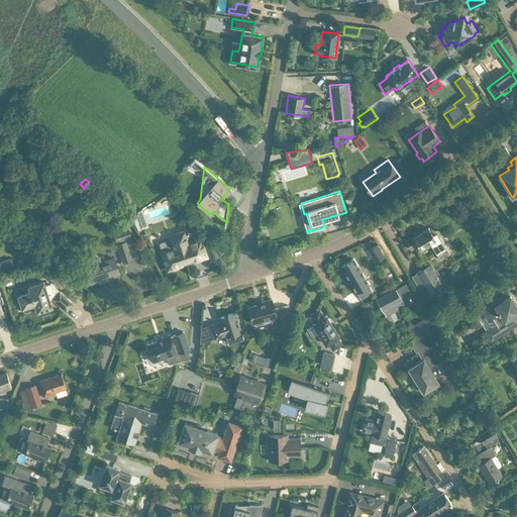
[(142,209),(131,216),(138,229),(148,226),(142,209)]
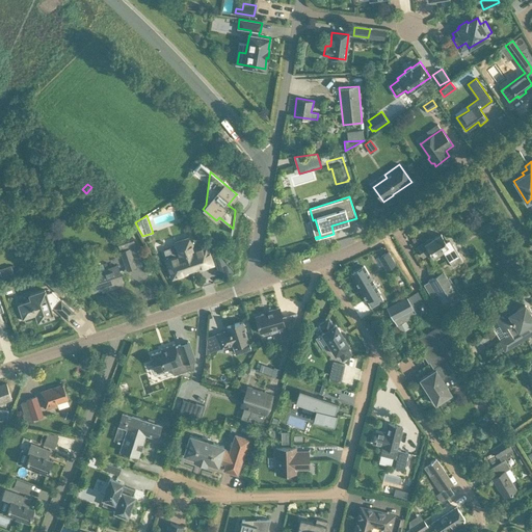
[(142,265),(134,243),(131,234),(117,238),(122,251),(127,269),(135,266),(136,267),(142,265)]
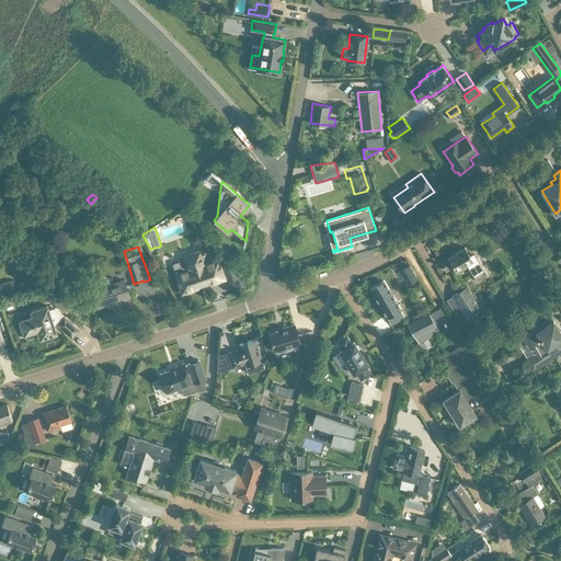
[(454,252),(439,261),(446,271),(454,266),(457,271),(467,264),(478,281),(488,275),(474,253),(470,256),(465,247),(455,253),(454,252)]
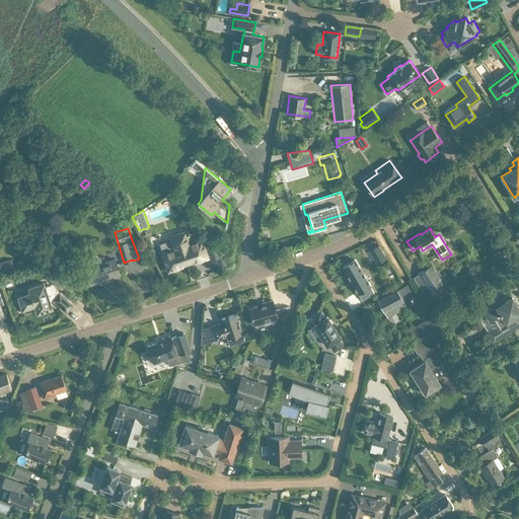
[(162,253),(168,271),(182,266),(182,264),(192,261),(193,263),(207,257),(201,240),(189,244),(184,233),(183,231),(171,235),(171,237),(175,249),(162,253)]
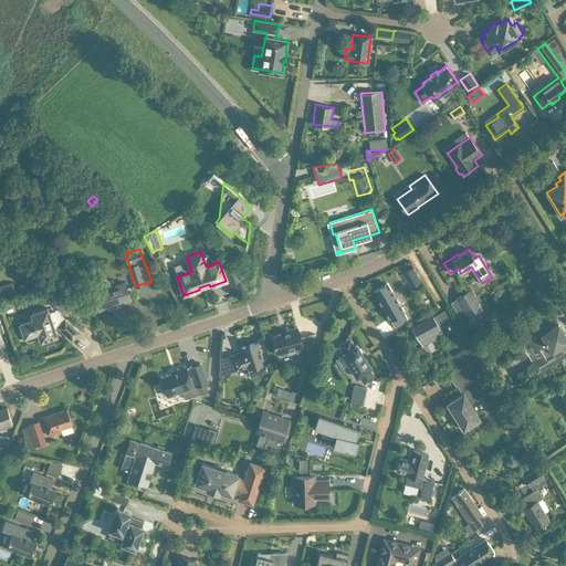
[(412,266),(402,273),(411,289),(421,282),(412,266)]
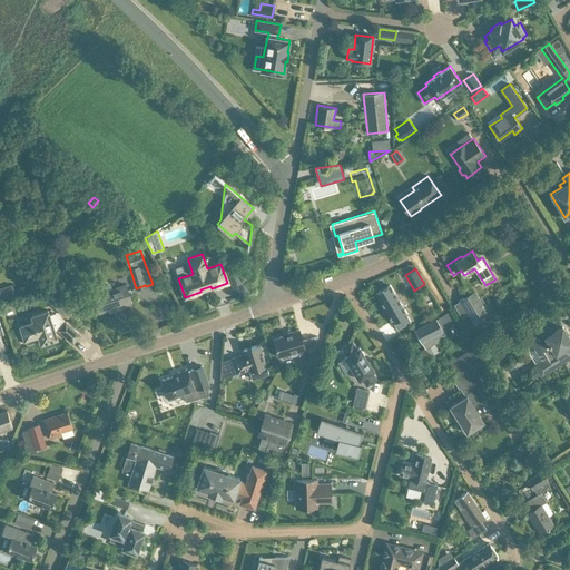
[(11,284),(0,287),(0,291),(1,296),(15,292),(11,284)]
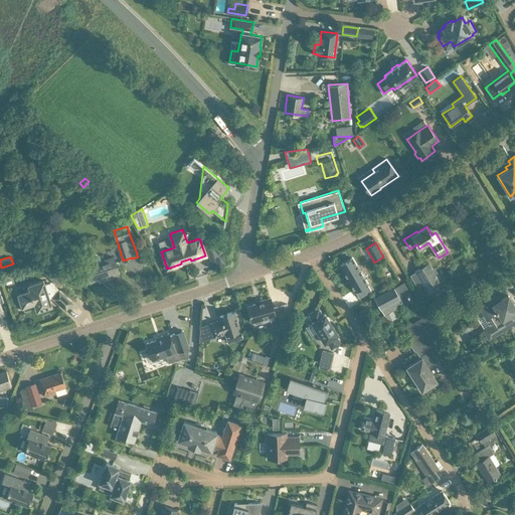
[(89,278),(90,282),(103,278),(104,280),(120,275),(114,258),(86,267),(88,275),(87,276),(88,278),(89,278)]
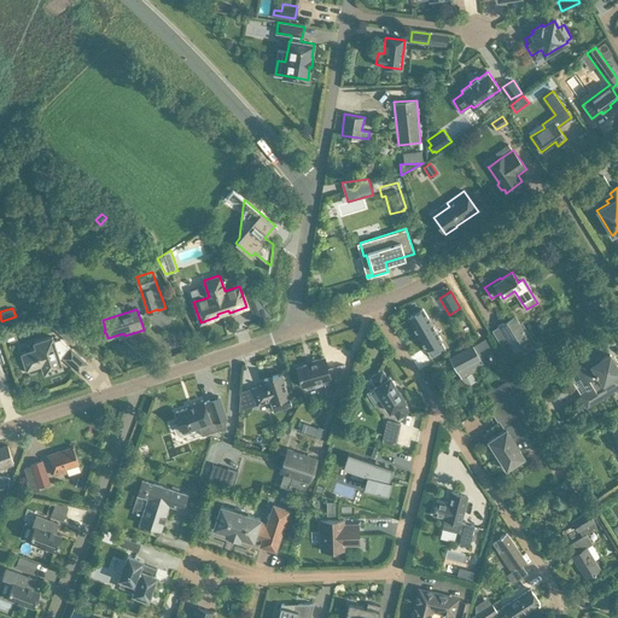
[(408,318),(431,357),(445,349),(423,309),(408,318)]
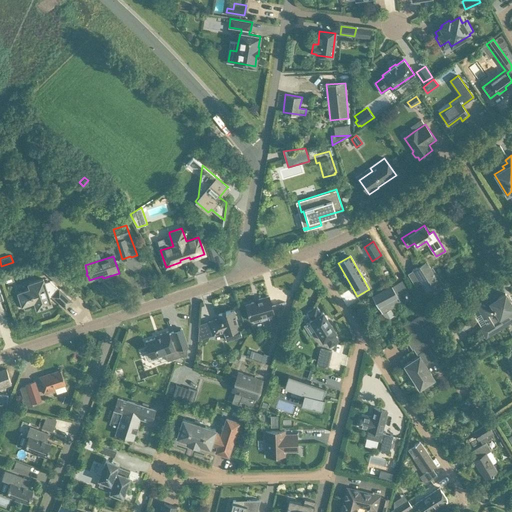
[(415,268),(416,269),(431,294),(445,285),(429,260),(415,268)]
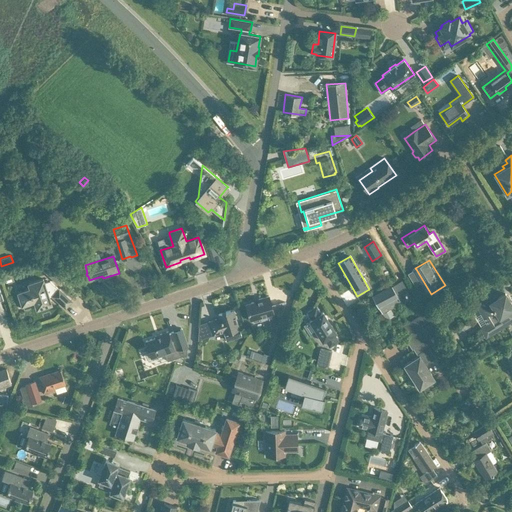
[(58,284),(65,276),(59,272),(53,279),(58,284)]
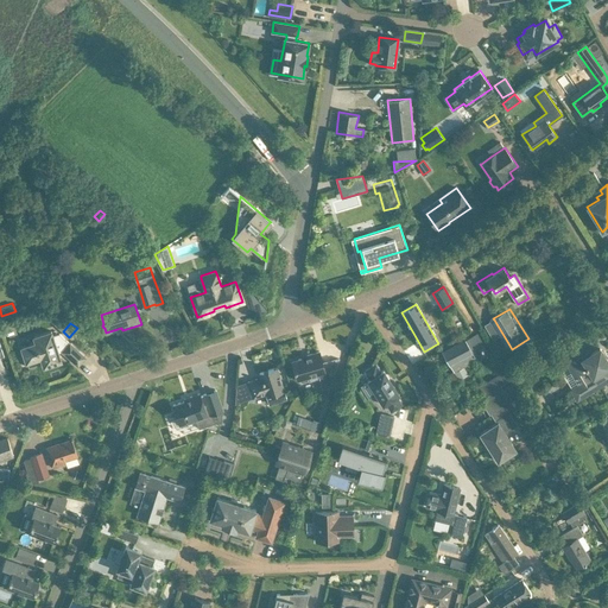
[(36,342),(21,347),(26,362),(40,358),(44,367),(61,361),(58,350),(62,349),(63,350),(63,352),(77,365),(86,358),(70,343),(59,334),(52,336),(51,331),(35,336),(36,342)]
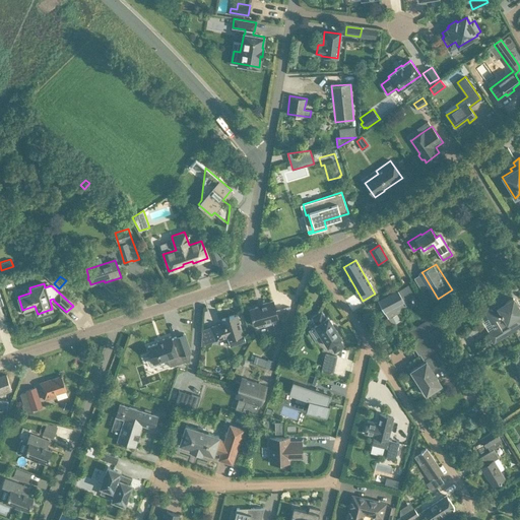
[(398,289),(378,301),(385,312),(389,310),(391,313),(398,310),(400,313),(408,308),(406,305),(416,300),(408,284),(398,290),(398,289)]
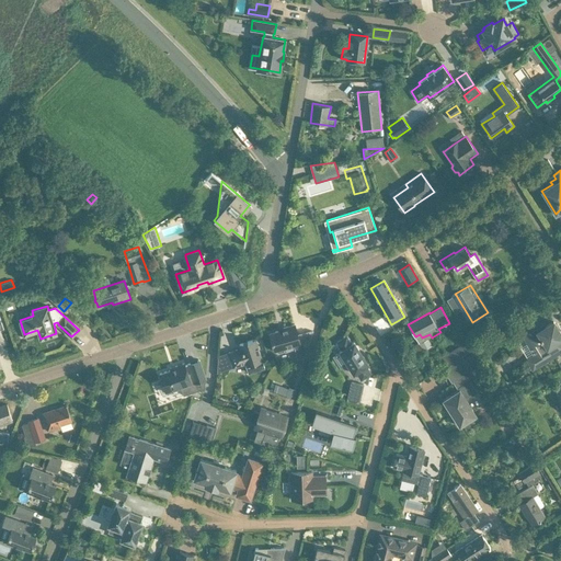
[(533,369),(560,351),(560,333),(553,321),(545,328),(542,325),(524,338),(528,345),(534,345),(538,353),(527,361),(533,369)]
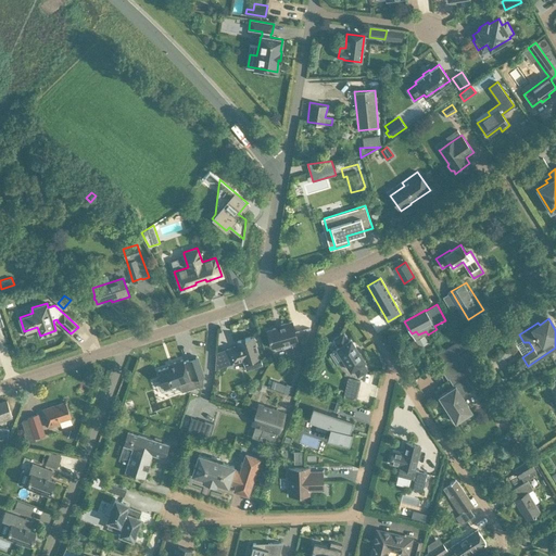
[(281,326),(267,330),(272,348),(274,346),(274,349),(277,350),(281,349),(281,346),(281,345),(291,342),(294,356),(302,354),(311,328),(295,332),(292,321),(280,325),(281,326)]
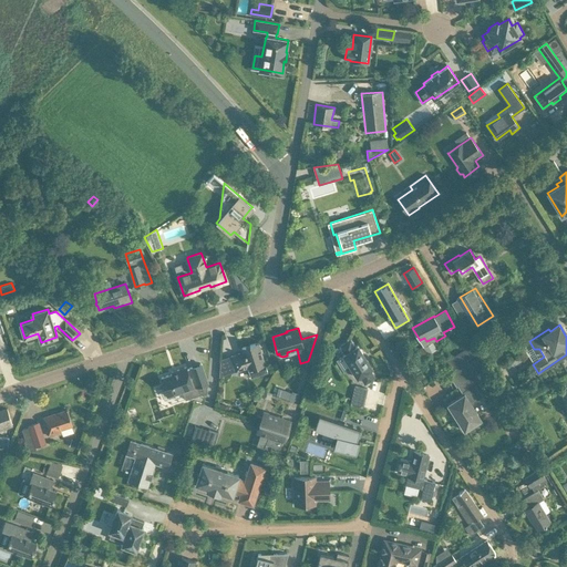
[(372,368),(358,346),(354,348),(350,340),(341,346),(346,353),(343,356),(357,378),(360,375),(364,383),(374,378),(369,370),(372,368)]
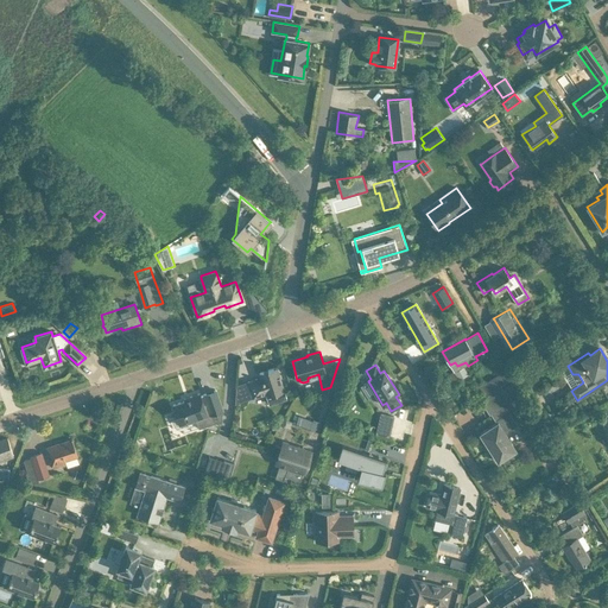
[(257,379),(248,382),(253,398),(266,393),(267,396),(270,404),(286,398),(284,390),(277,367),(259,373),(261,379),(258,380),(257,379)]
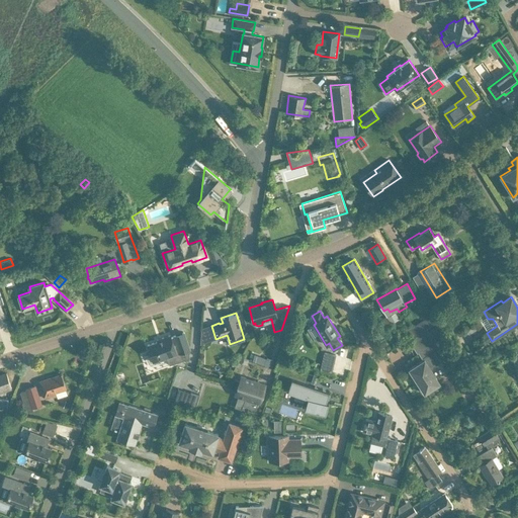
[(396,314),(387,318),(392,324),(400,321),(396,314)]
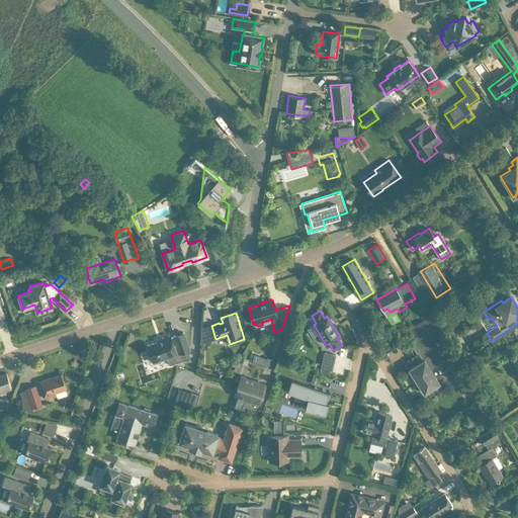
[(413,338),(434,325),(429,316),(408,330),(413,338)]
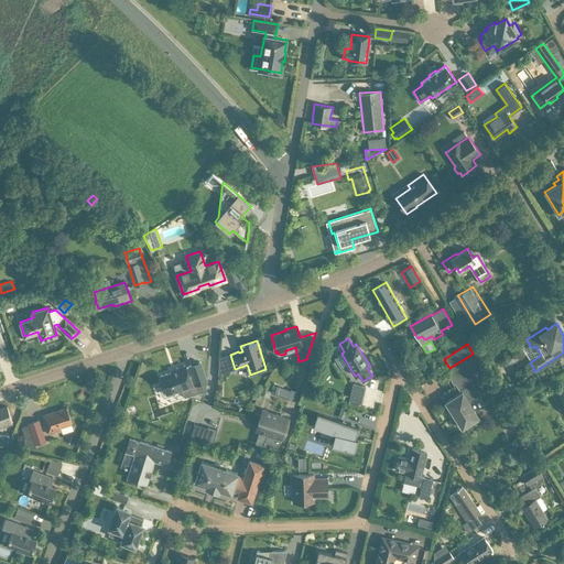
[(426,356),(421,346),(411,351),(418,360),(426,356)]
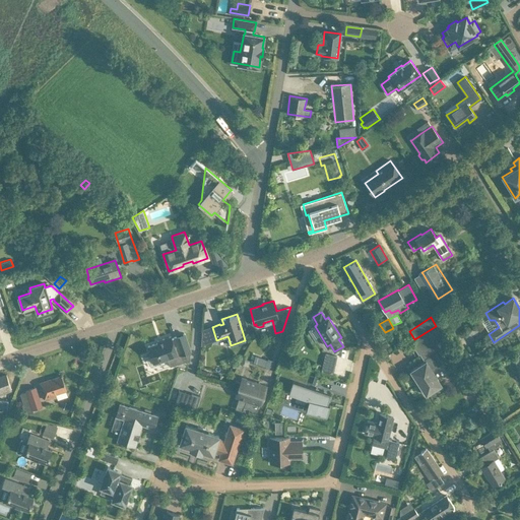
[(163,341),(147,346),(153,364),(167,359),(174,356),(177,365),(189,361),(191,351),(185,334),(174,337),(174,338),(172,338),(171,336),(163,339),(163,341)]
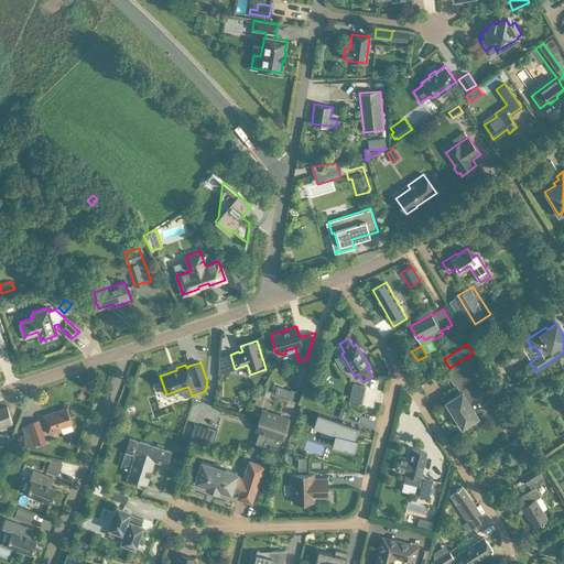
[(479,394),(472,382),(467,376),(455,382),(461,391),(445,402),(462,427),(479,418),(469,402),(479,394)]
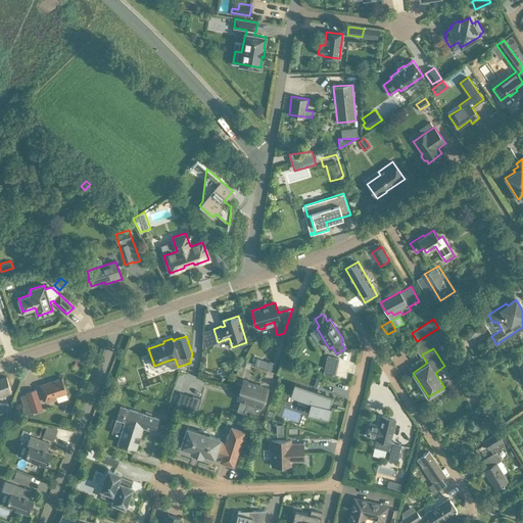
[(328,355),(326,362),(337,365),(339,359),(328,355)]
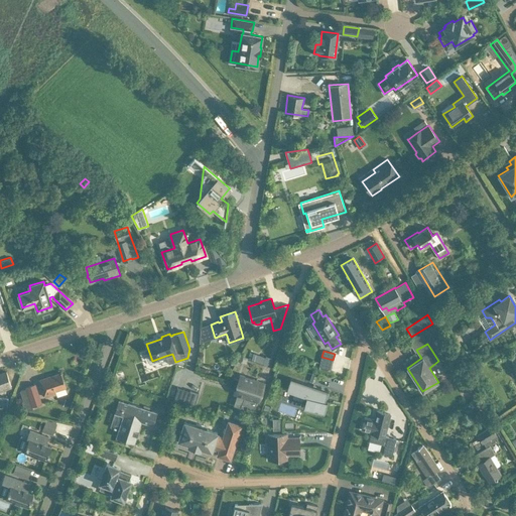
[(265,358),(262,364),(270,367),(273,359),(265,356),(265,358)]
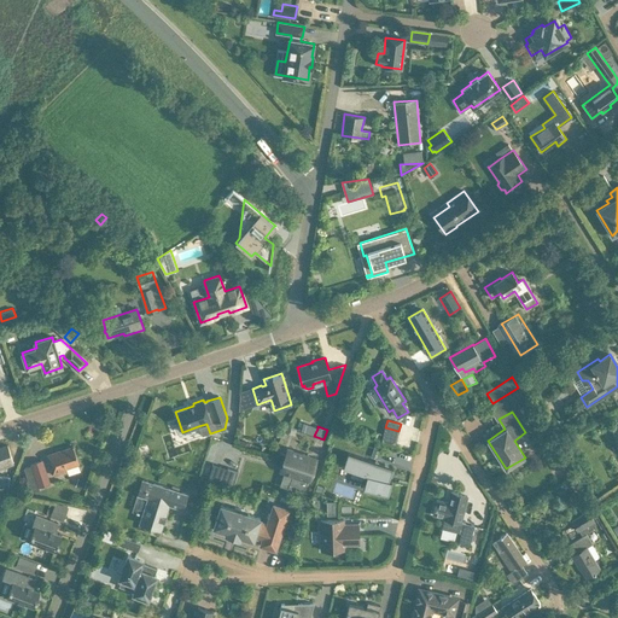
[(13,437),(0,438),(0,455),(17,453),(13,437)]
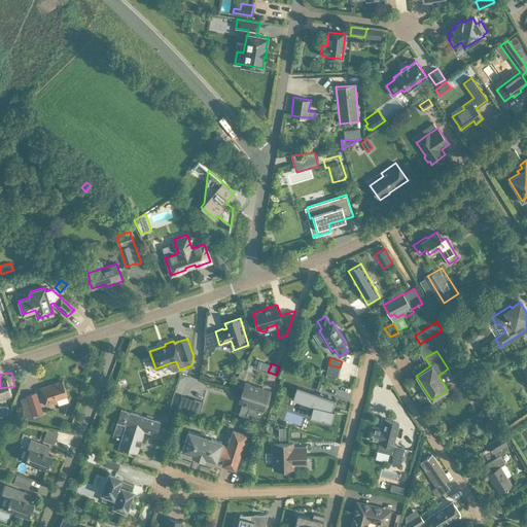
[(67,395),(63,381),(40,388),(46,406),(58,401),(58,399),(67,395)]
